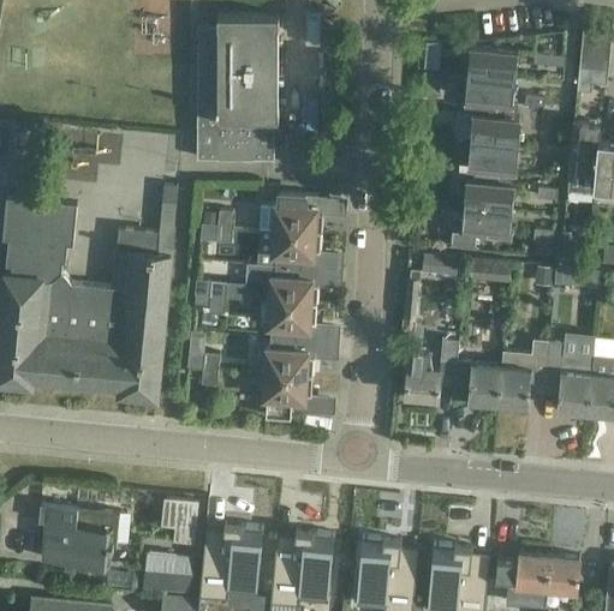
[(218,17),(218,28),(197,28),(196,161),(274,161),(274,121),(278,121),(279,17),(218,17)]
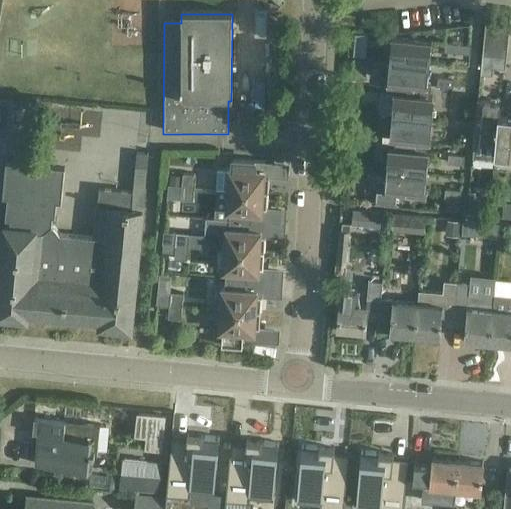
[(484,33),(508,36),(509,24),(485,22),(484,33)]
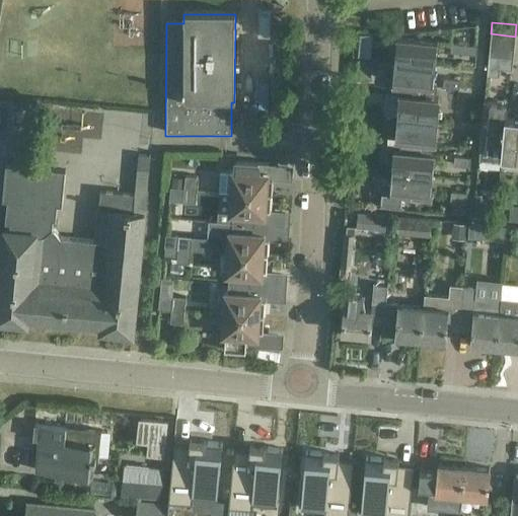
[(392,50),(394,26),(357,23),(355,47),(392,50)]
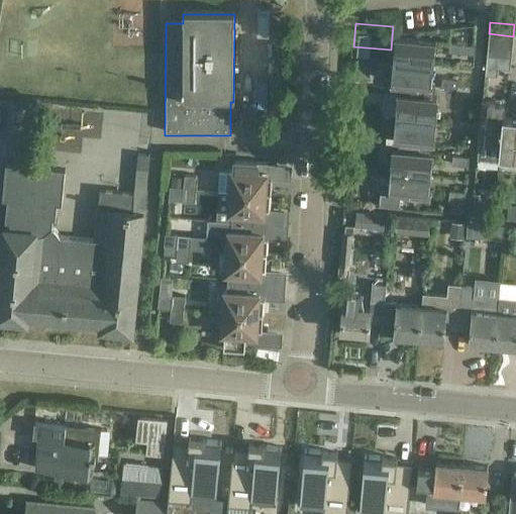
[(489,33),(488,45),(512,48),(513,36),(489,33)]
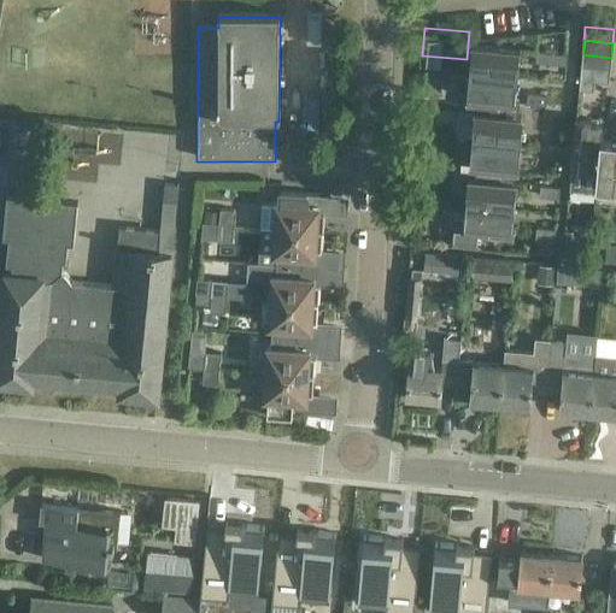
[(471,48),(469,75),(517,80),(520,53),(471,48)]
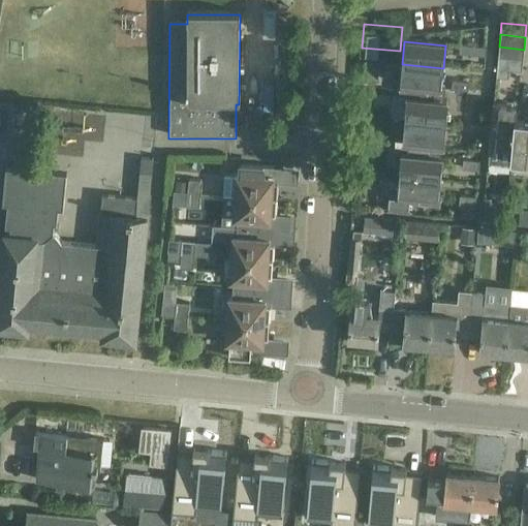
[(458,56),(469,57),(486,59),(486,50),(459,47),(458,56)]
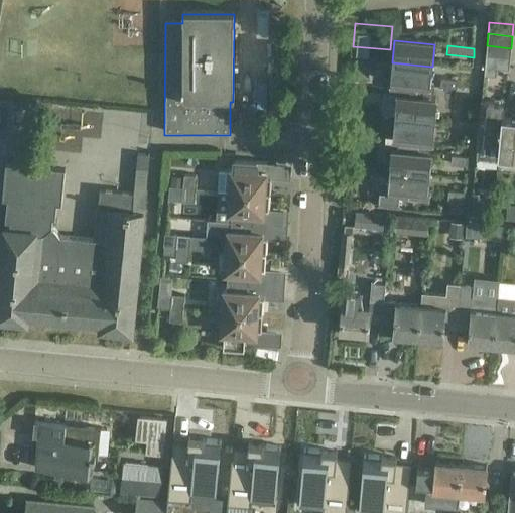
[(487,45),(486,57),(509,60),(511,48),(487,45)]
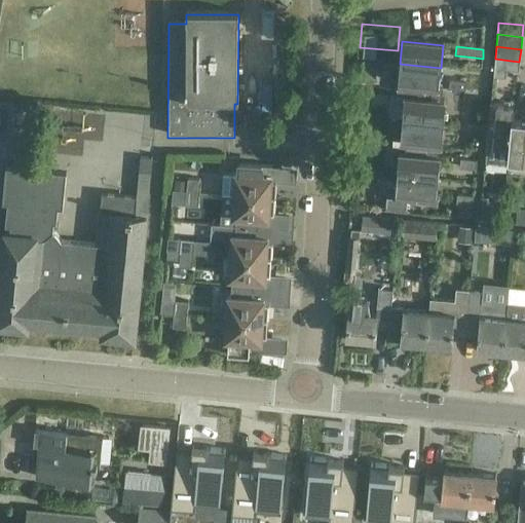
[(518,74),(519,62),(495,59),(493,79),(504,80),(505,72),(518,74)]
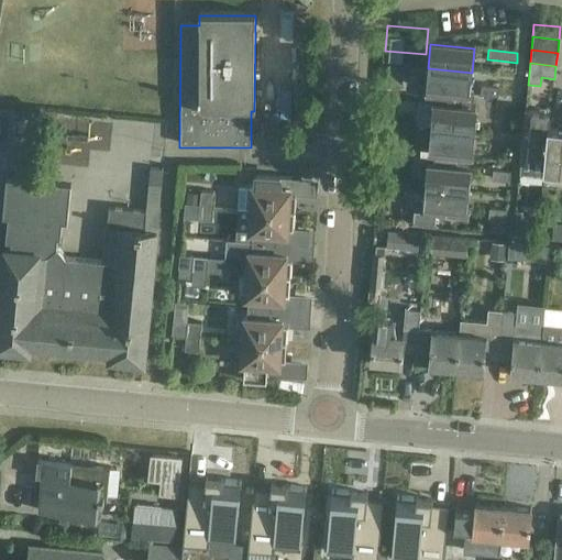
[(428,68),(425,105),(433,106),(439,107),(460,108),(461,96),(470,97),(470,96),(472,73),(428,68)]
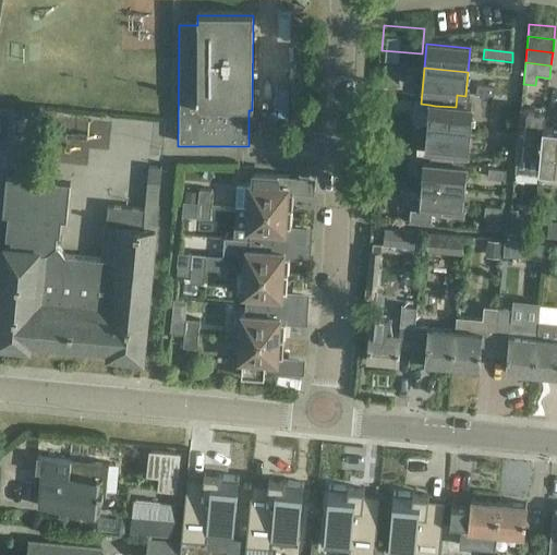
[(384,69),(383,80),(398,81),(399,70),(384,69)]
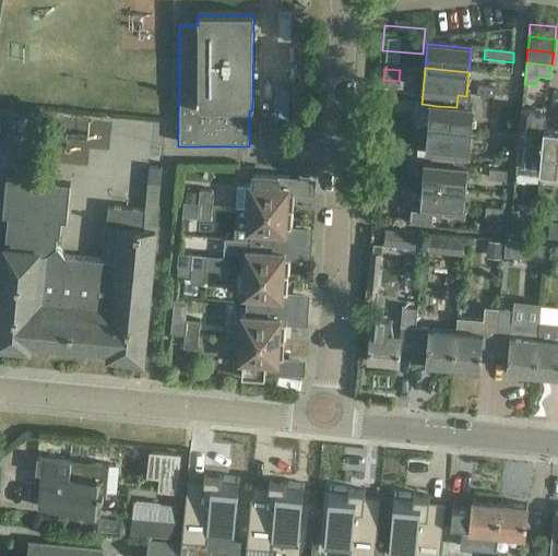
[(476,97),(494,98),(495,90),(477,87),(476,97)]
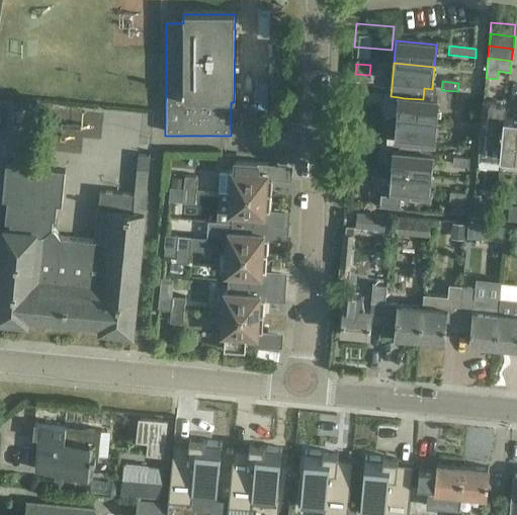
[(399,97),(397,119),(436,123),(438,101),(434,101),(435,88),(432,88),(432,89),(424,88),(423,99),(404,98),(399,97)]
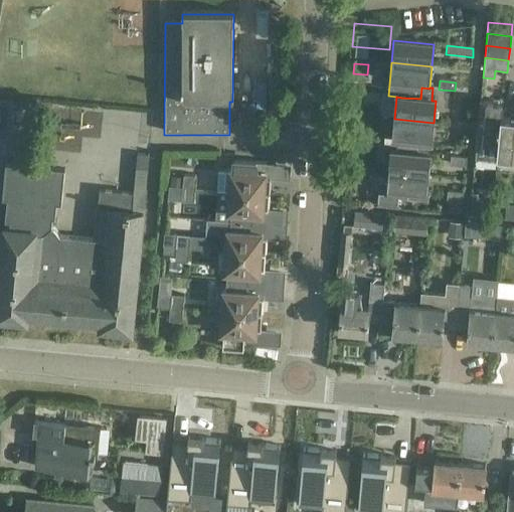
[(497,158),(502,118),(503,106),(480,105),(476,144),(475,161),(496,163),(497,158)]
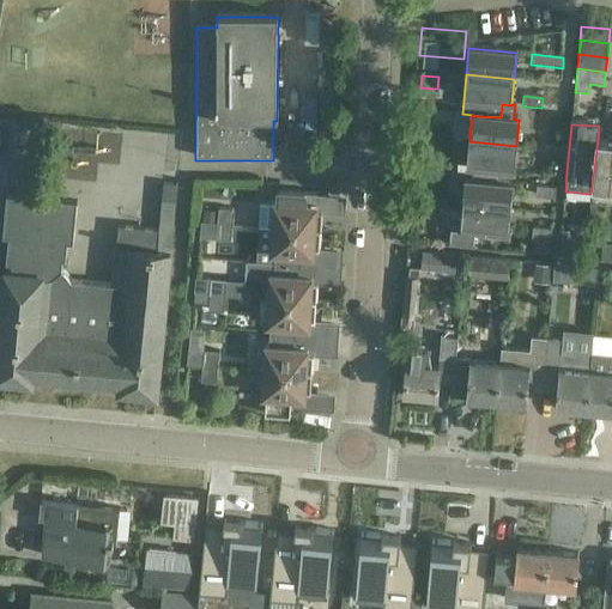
[(611,141),(598,140),(592,188),(611,189),(611,141)]
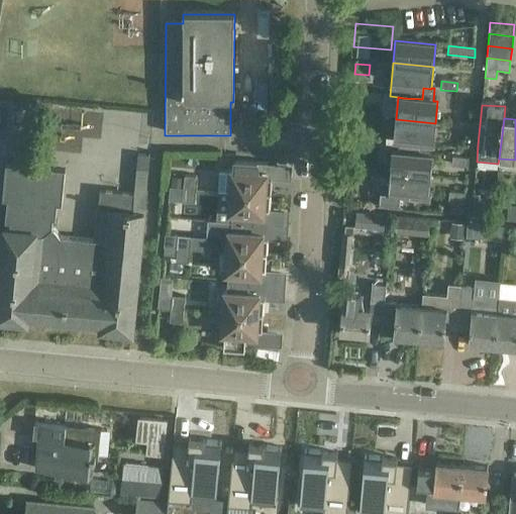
[(433,145),(435,123),(396,119),(393,141),(399,142),(415,143),(414,155),(428,156),(429,144),(433,145)]
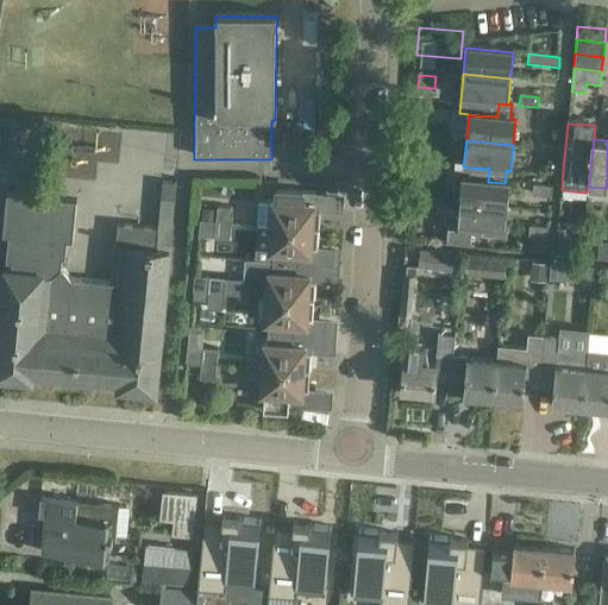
[(462,180),(459,207),(507,212),(509,184),(505,183),(488,182),(489,169),(470,168),(469,180),(462,180)]
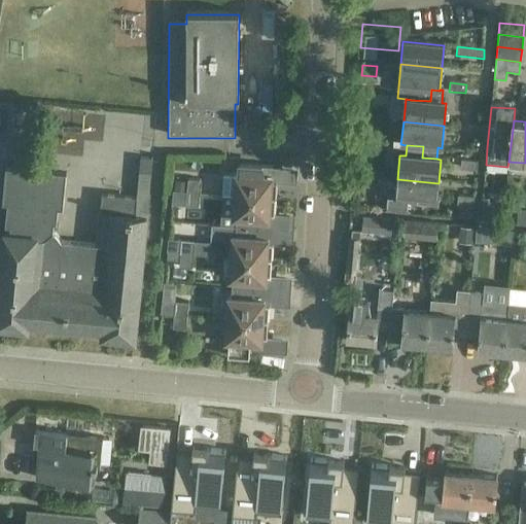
[(140,160),(138,173),(150,174),(151,161),(140,160)]
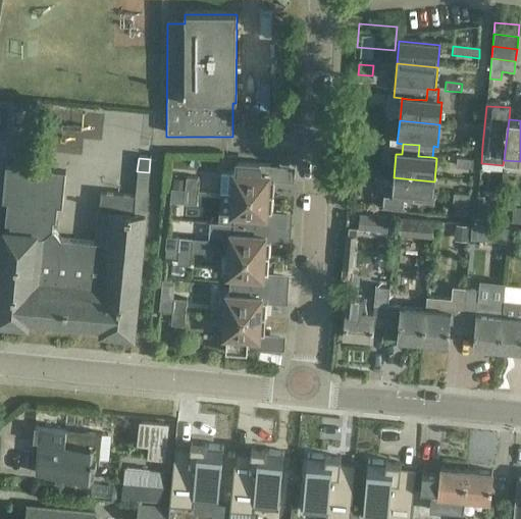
[(456,169),(472,170),(473,161),(457,160),(456,169)]
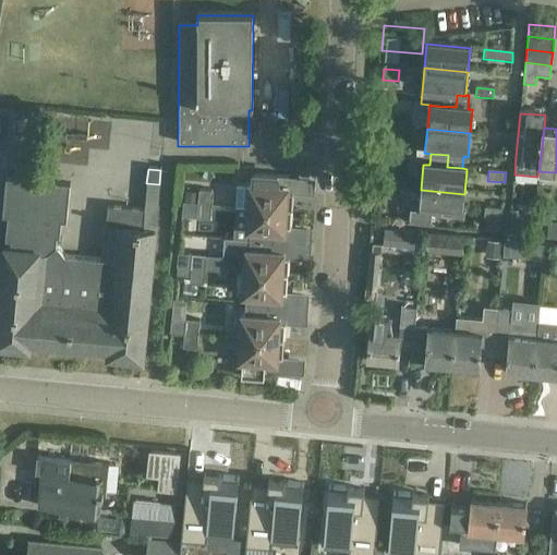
[(247,209),(291,213),(292,194),(287,194),(288,179),(253,177),(252,186),(250,186),(250,188),(242,186),(242,209),(247,209)]
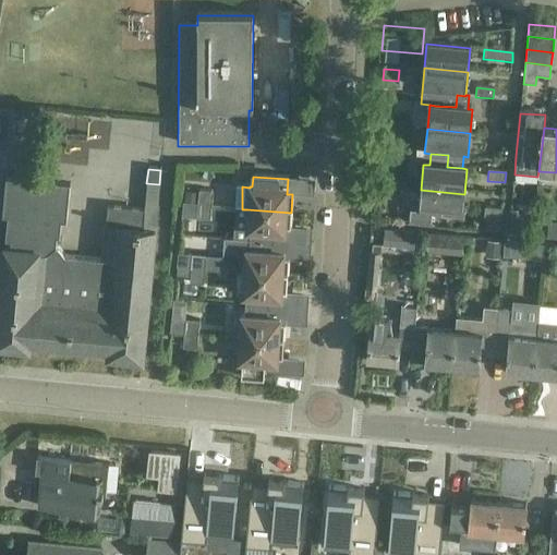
[(142,362),(155,232),(159,184),(146,183),(143,213),(107,208),(106,228),(101,262),(64,258),(58,250),(56,250),(57,240),(59,240),(61,224),(65,225),(70,186),(5,180),(2,218),(7,218),(4,242),(10,243),(9,251),(4,250),(0,291),(0,348),(28,351),(29,345),(108,353),(108,359),(142,362)]
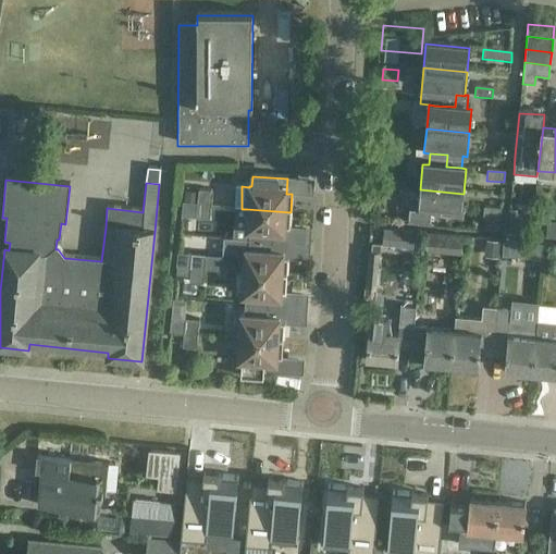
[(461,217),(464,194),(420,189),(418,211),(409,210),(408,224),(430,226),(431,213),(461,217)]
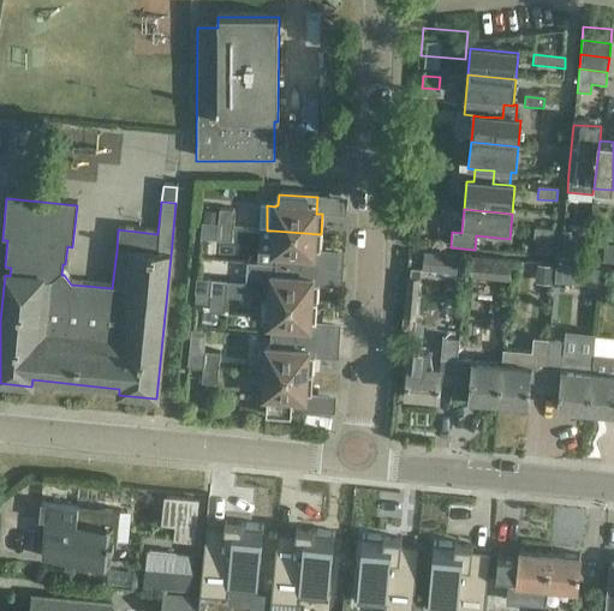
[(218,226),(218,227),(233,228),(234,213),(219,211),(219,214),(203,213),(202,223),(218,226)]
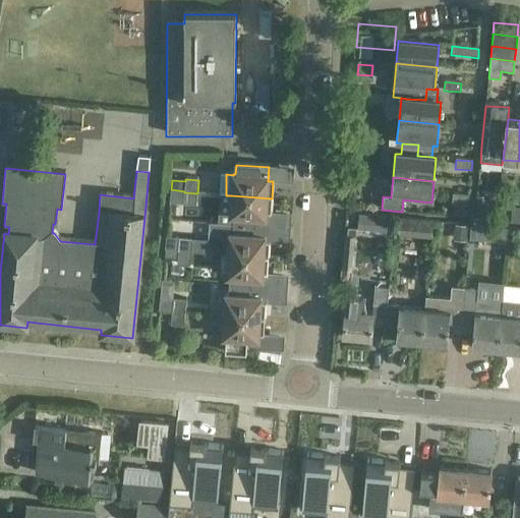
[(195,207),(197,193),(184,192),(183,206),(195,207)]
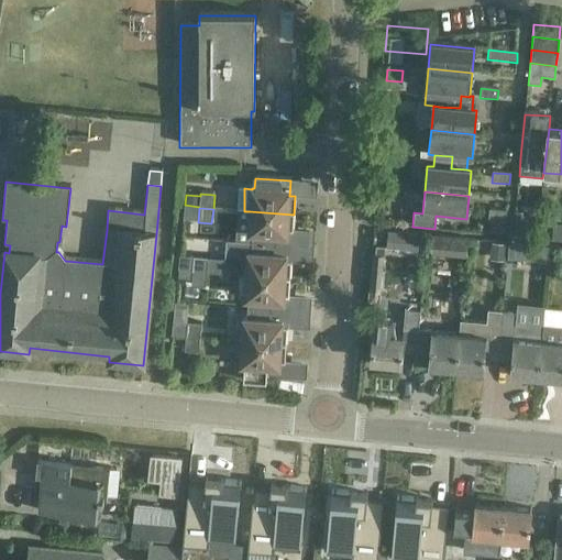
[(293,232),(294,215),(250,211),(244,211),(237,210),(234,243),(251,244),(287,246),(287,231),(293,232)]
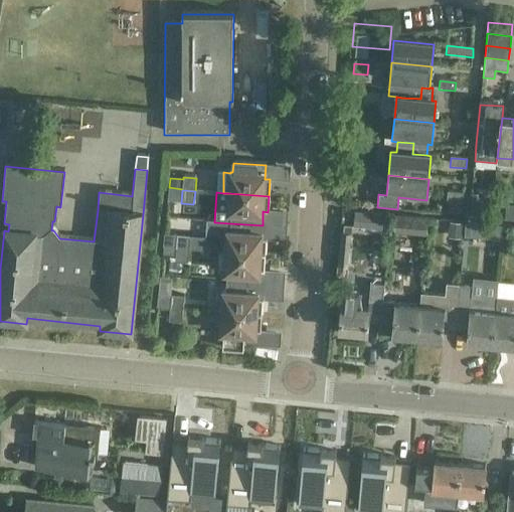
[(447,201),(462,203),(463,194),(447,193),(447,201)]
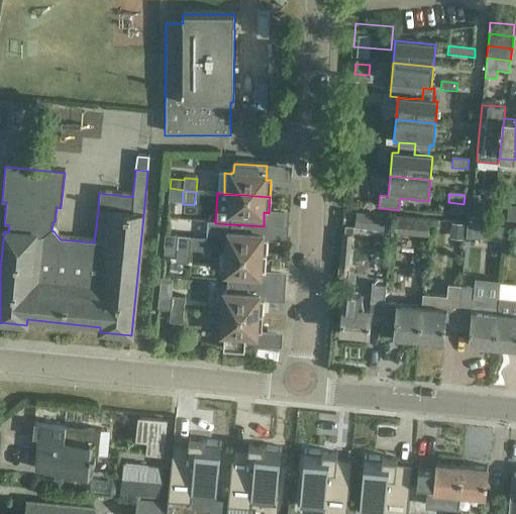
[(472,196),(470,217),(487,219),(489,197),(472,196)]
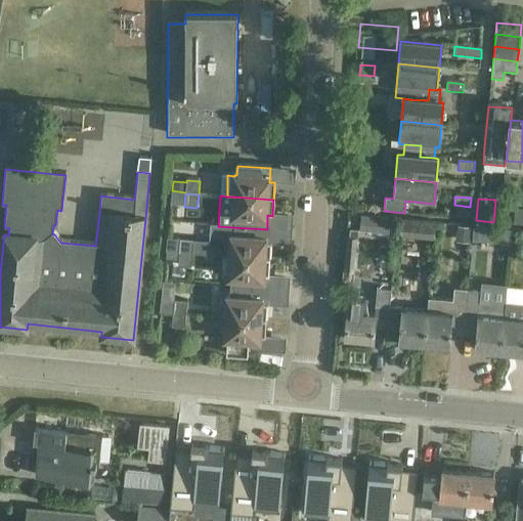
[(434,224),(403,221),(402,239),(433,241),(434,224)]
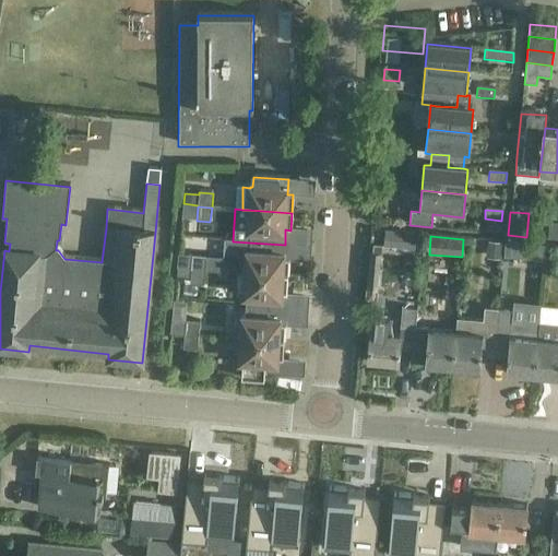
[(224,241),(222,274),(245,275),(288,278),(289,260),(284,260),(285,245),(249,243),(233,241),(224,241)]
